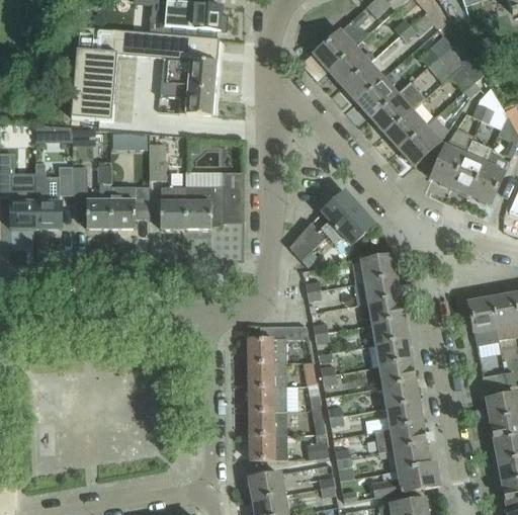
[(159,0),(158,10),(166,11),(178,12),(179,3),(179,0),(159,0)]
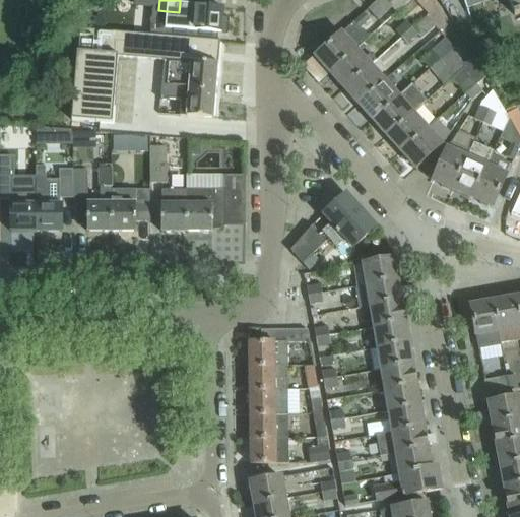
[(396,9),(406,0),(374,0),(368,6),(378,17),(392,5),(396,9)]
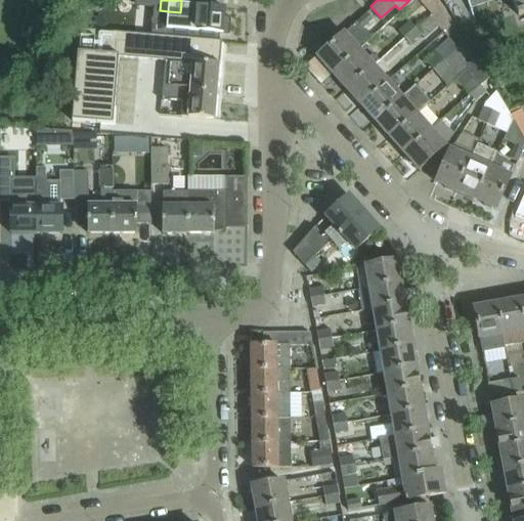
[(467,0),(474,17),(475,16),(471,4),(482,0),(514,0),(519,12),(523,10),(523,0),(467,0)]
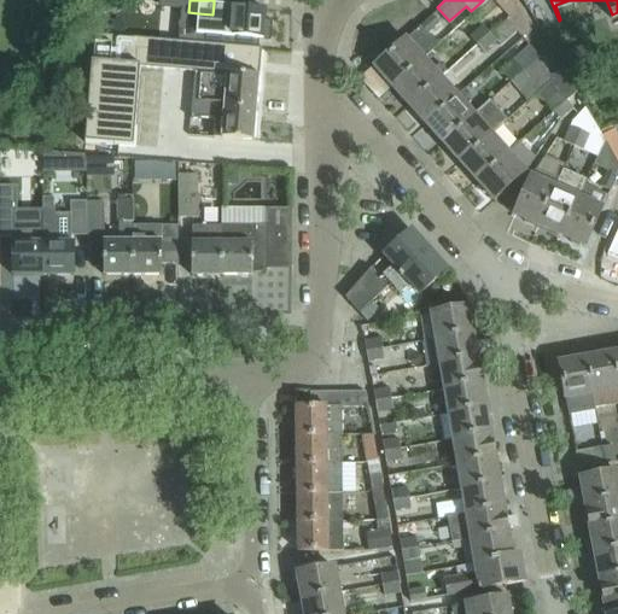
[(263,37),(266,9),(214,4),(213,15),(198,13),(196,40),(260,46),(260,37),(263,37)]
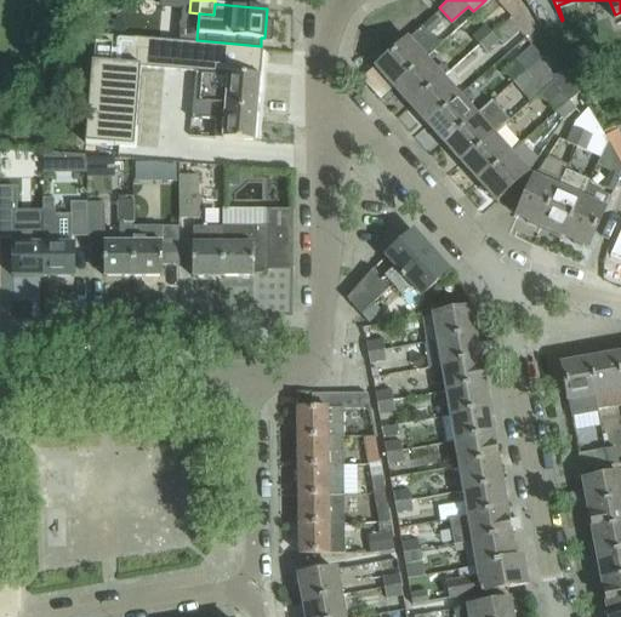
[(393,85),(425,56),(448,35),(438,24),(442,20),(436,12),(376,66),(379,69),(379,72),(383,79),(387,78),(393,85)]
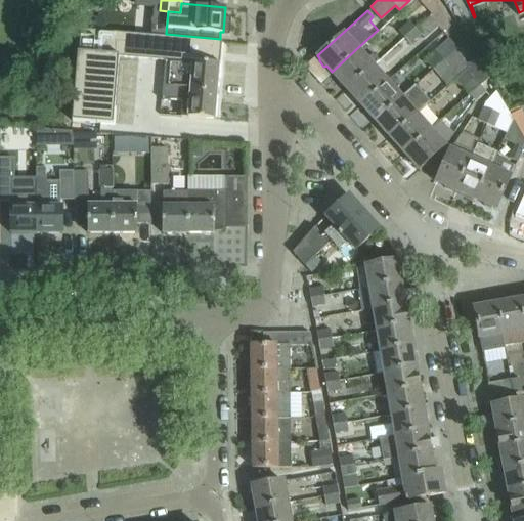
[(425,37),(439,24),(430,13),(416,27),(405,36),(410,42),(421,33),(425,37)]
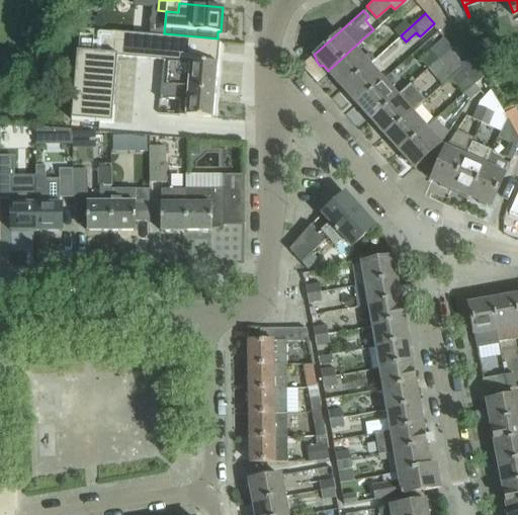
[(401,35),(411,26),(404,18),(394,27),(401,35)]
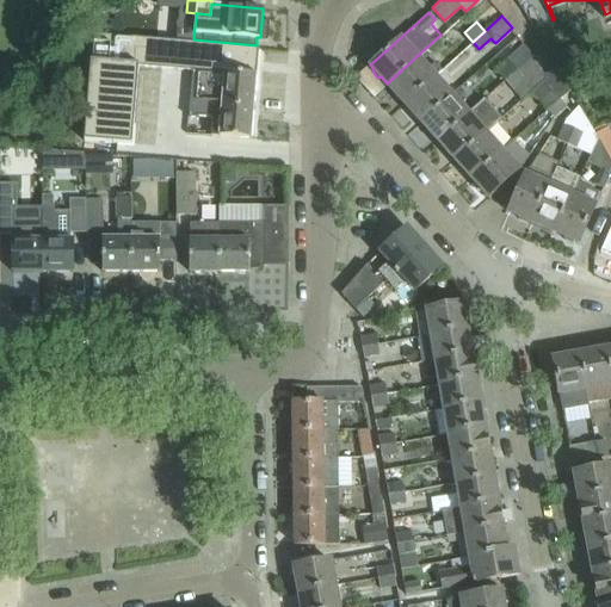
[(94,30),(85,137),(133,141),(140,62),(193,67),(191,100),(201,101),(254,106),(260,45),(257,45),(193,39),(94,30)]
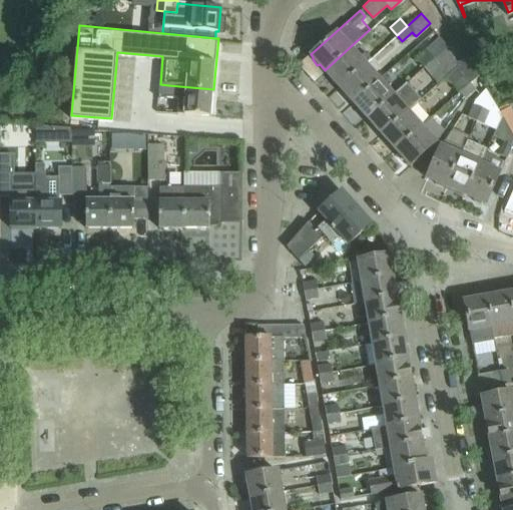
[(424,65),(448,44),(439,35),(425,47),(428,50),(418,59),(424,65)]
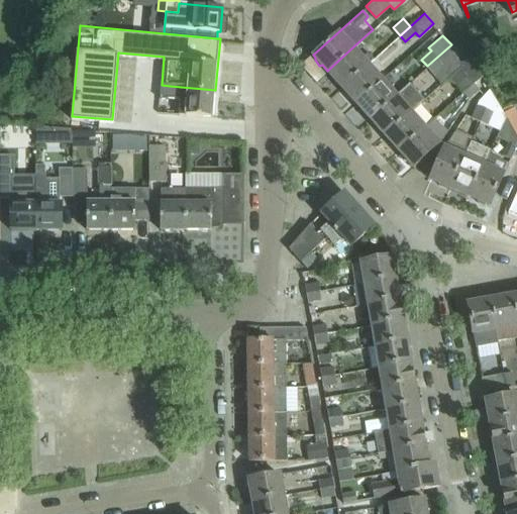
[(489,55),(482,39),(471,44),(478,60),(489,55)]
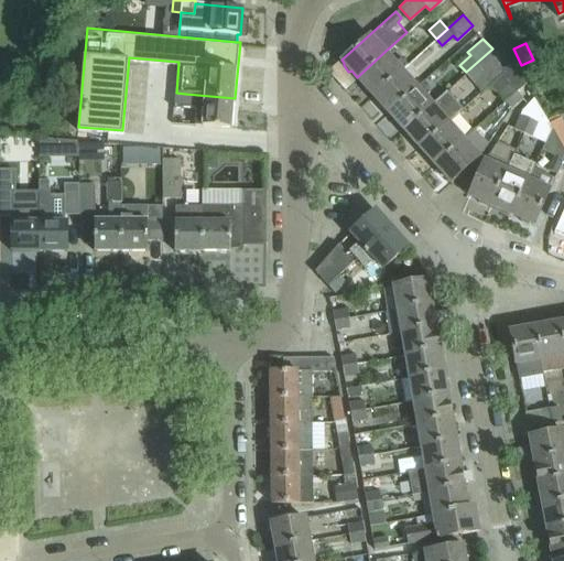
[(505,69),(503,66),(494,50),(492,49),(466,72),(481,90),(490,83),(505,69)]
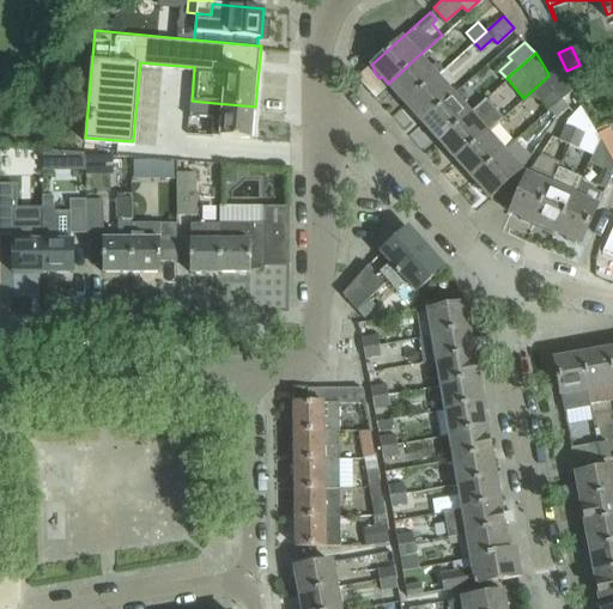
[(406,103),(437,74),(443,68),(436,60),(430,66),(419,55),(388,84),(390,85),(389,89),(396,96),(399,96),(406,103)]
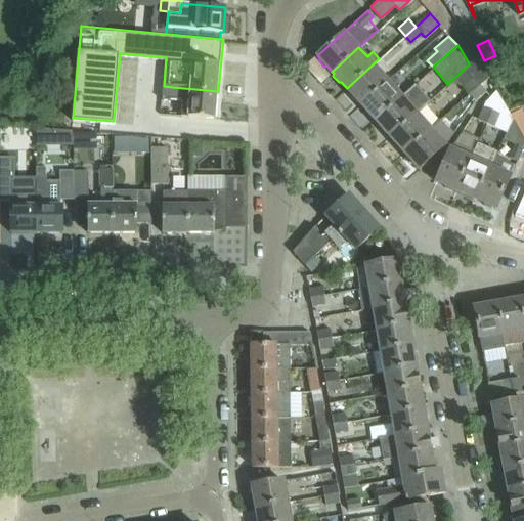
[(480,83),(489,76),(477,56),(468,61),(469,64),(455,77),(469,93),(480,83)]
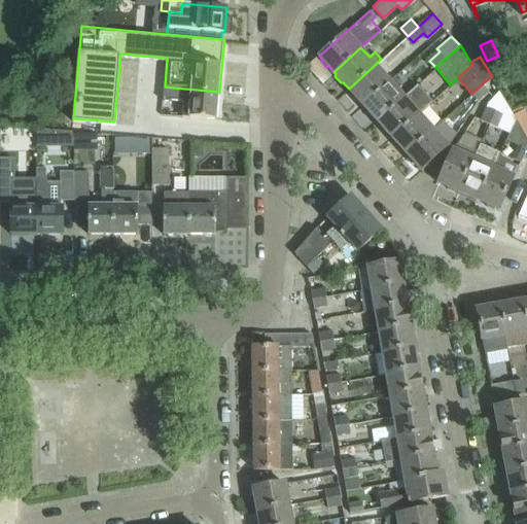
[(362,104),(390,79),(376,64),(349,89),(350,90),(350,93),(355,99),(357,99),(362,104)]
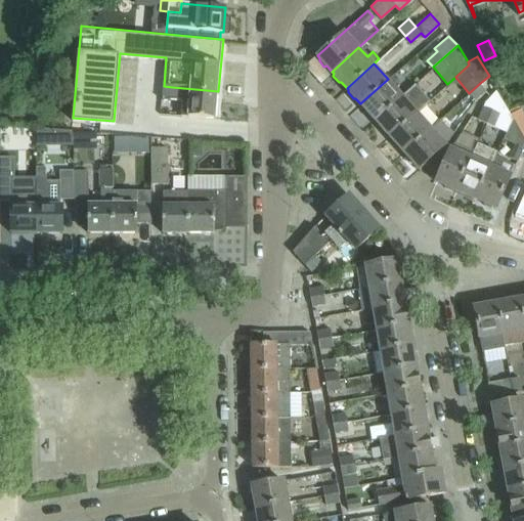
[(375,119),(402,94),(388,79),(360,103),(362,105),(362,109),(367,114),(369,114),(375,119)]
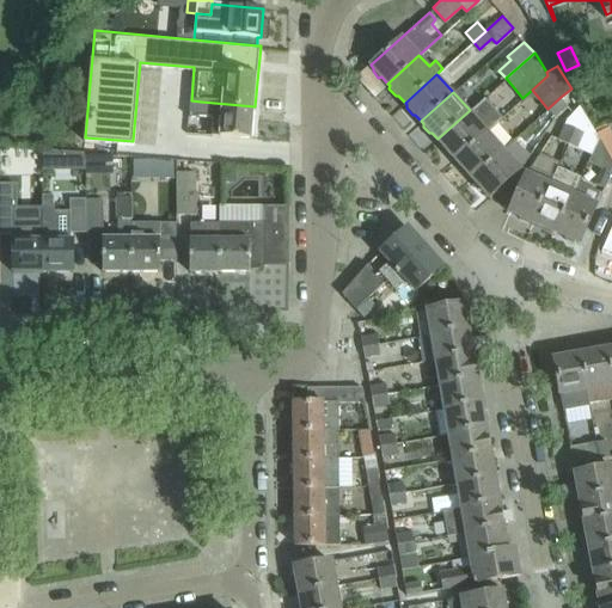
[(456,158),(489,128),(502,116),(485,97),(470,110),(438,139),(440,141),(439,145),(446,153),(450,152),(456,158)]
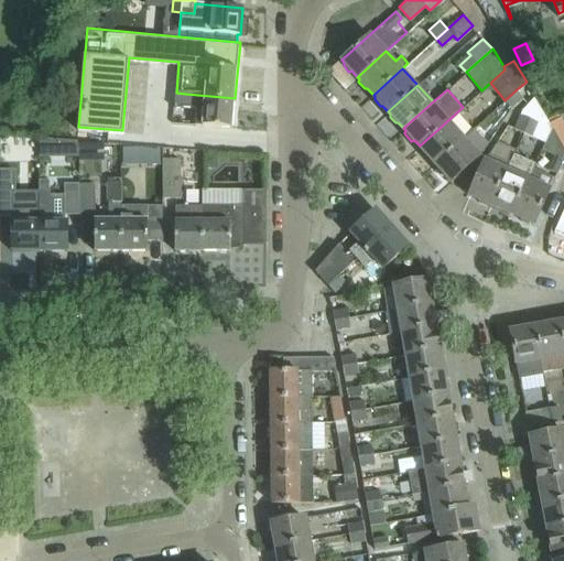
[(512,108),(523,97),(517,89),(505,100),(512,108)]
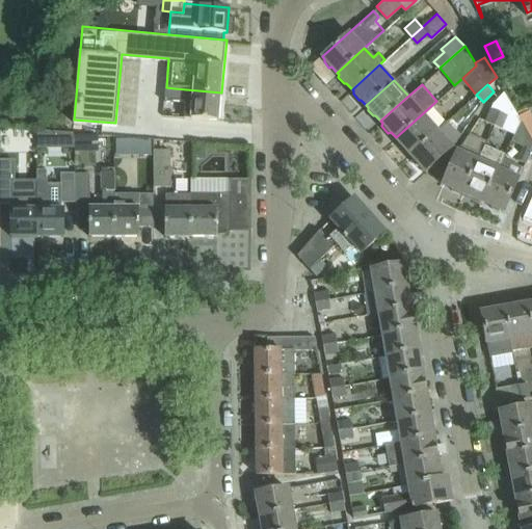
[(164,100),(173,101),(174,99),(175,88),(166,87),(164,100)]
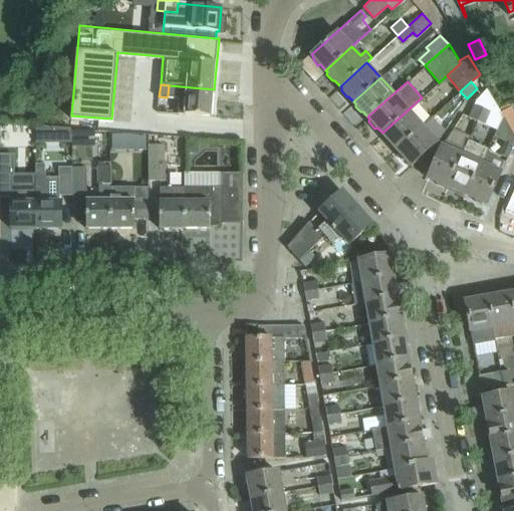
[(212,115),(214,89),(169,85),(168,95),(179,96),(178,112),(212,115)]
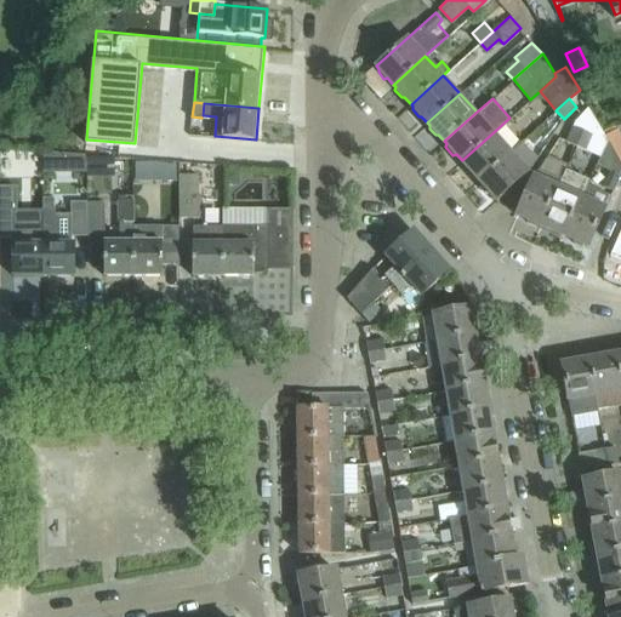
[(574,121),(573,124),(574,124),(584,129),(576,144),(586,148),(593,133),(598,124),(587,106),(581,113),(574,121)]
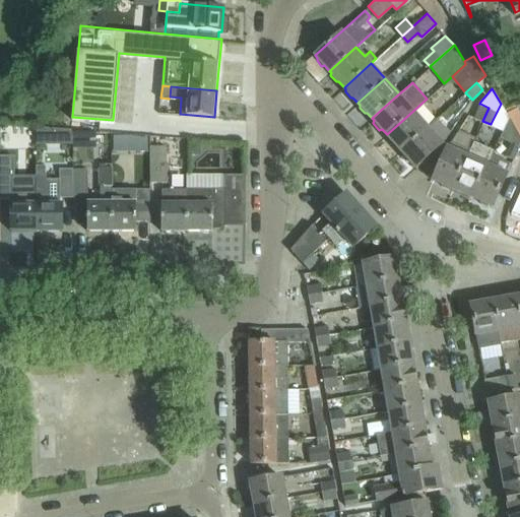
[(519,108),(517,103),(506,107),(510,115),(512,120),(519,134),(519,108)]
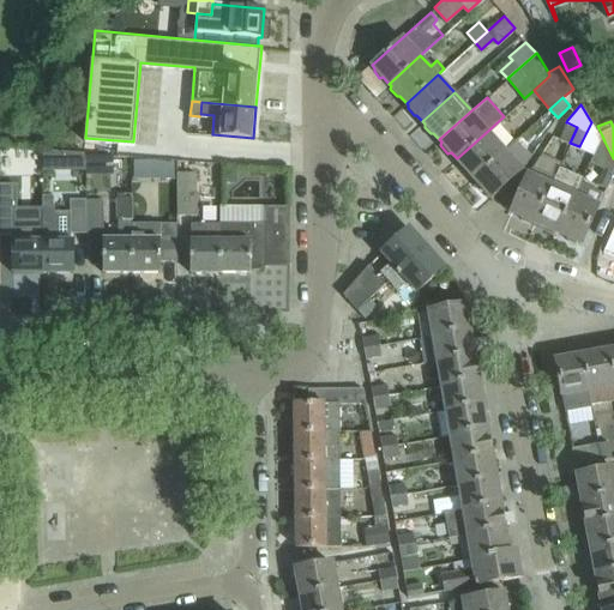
[(566,122),(559,137),(570,143),(577,127),(567,122),(566,122)]
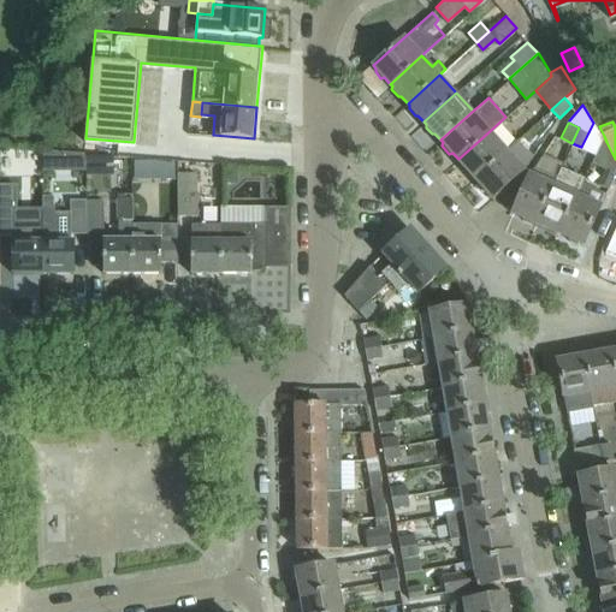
[(474,178),(509,147),(492,129),(458,159),(461,162),(460,165),(466,172),(468,171),(474,178)]
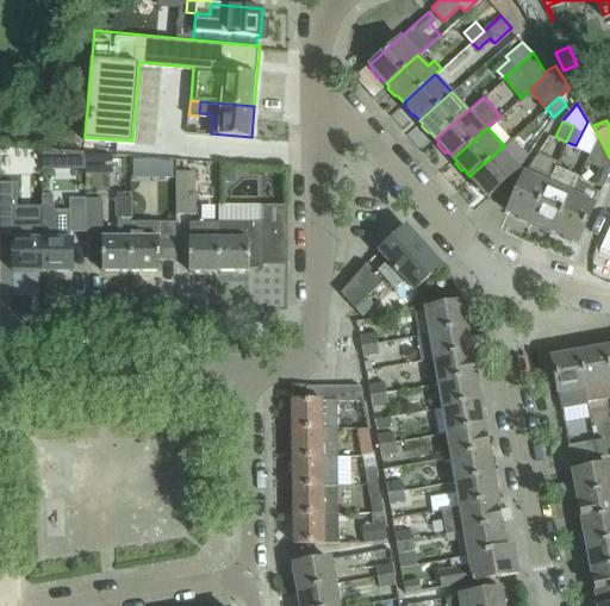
[(609,157),(601,141),(598,135),(586,161),(598,166),(592,180),(603,185),(609,170),(608,169),(609,162),(609,157)]
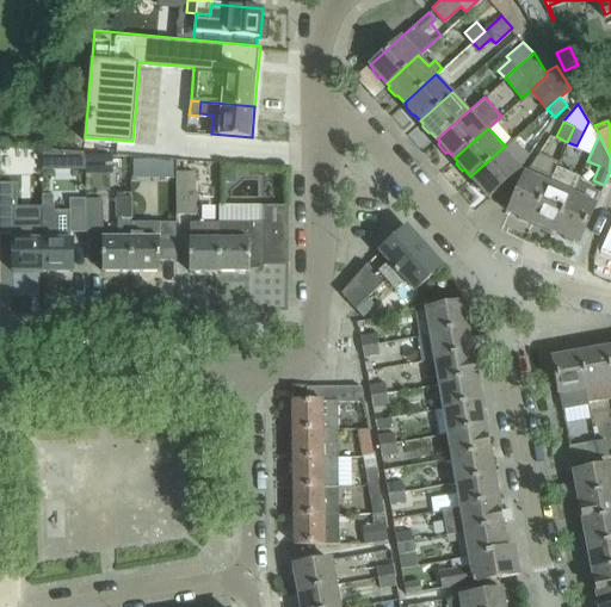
[(488,196),(522,165),(520,163),(523,161),(529,154),(514,137),(507,143),(505,146),(470,177),(474,180),(473,183),(479,190),(482,189),(488,196)]
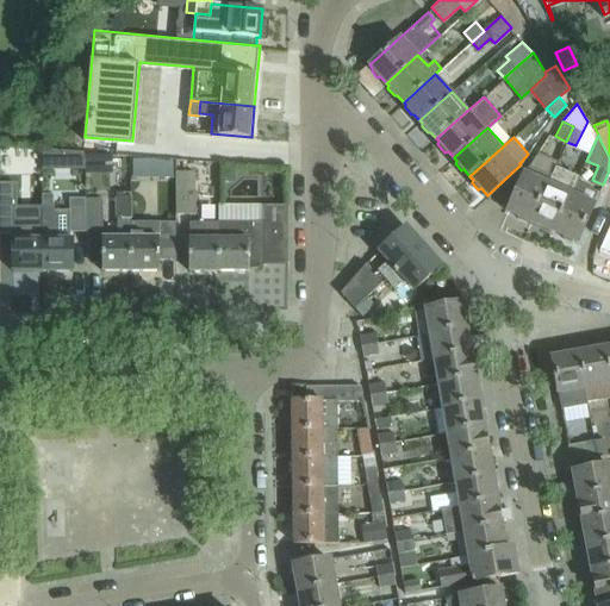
[(131,170),(172,173),(173,155),(132,152),(131,170)]
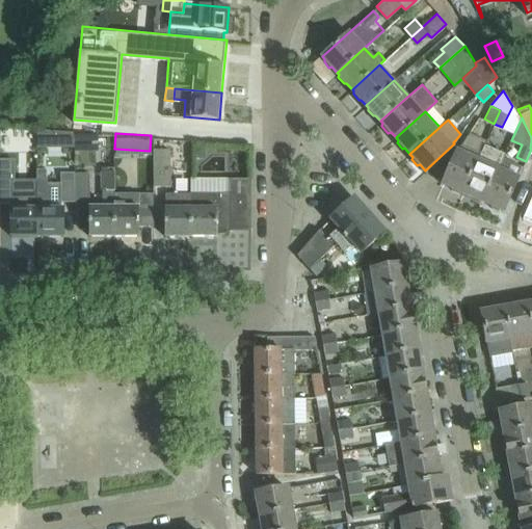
[(462,192),(478,157),(481,151),(461,142),(444,183),(452,187),(453,190),(458,192),(461,191),(462,192)]
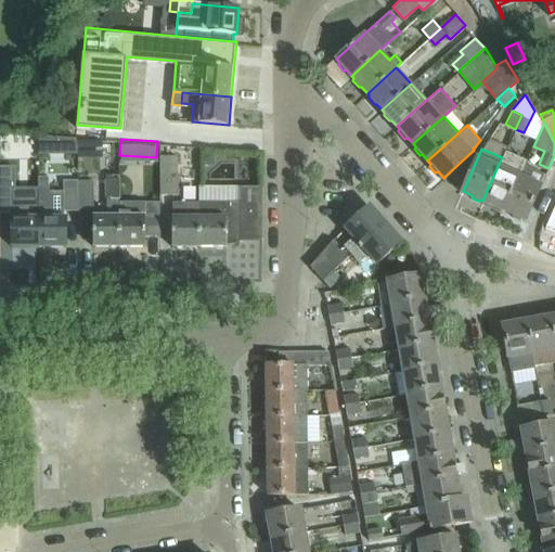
[(215,152),(203,151),(202,164),(207,164),(214,158),(215,152)]
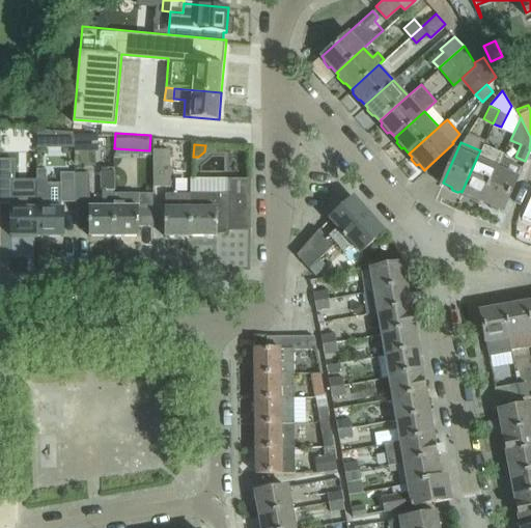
[(482,200),(498,165),(502,156),(503,153),(483,144),(480,150),(477,157),(462,192),(470,195),(471,198),(478,201),(480,199),(482,200)]
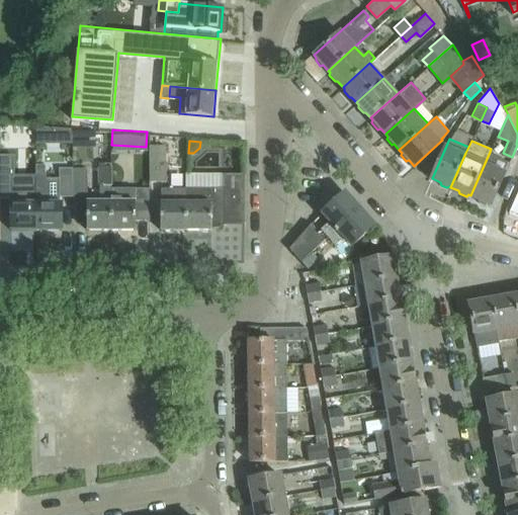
[(166,180),(166,144),(149,144),(150,180),(166,180)]
